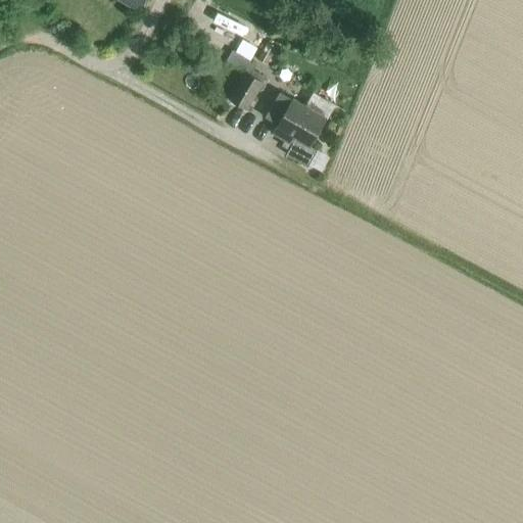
[(252,49),(259,29),(241,22),(244,14),(221,6),(210,35),(252,49)]
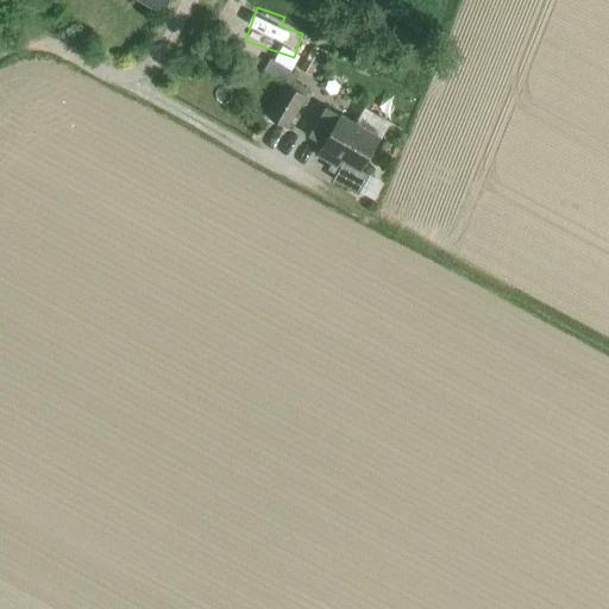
[(321,56),(312,50),(301,69),(311,75),(321,56)]
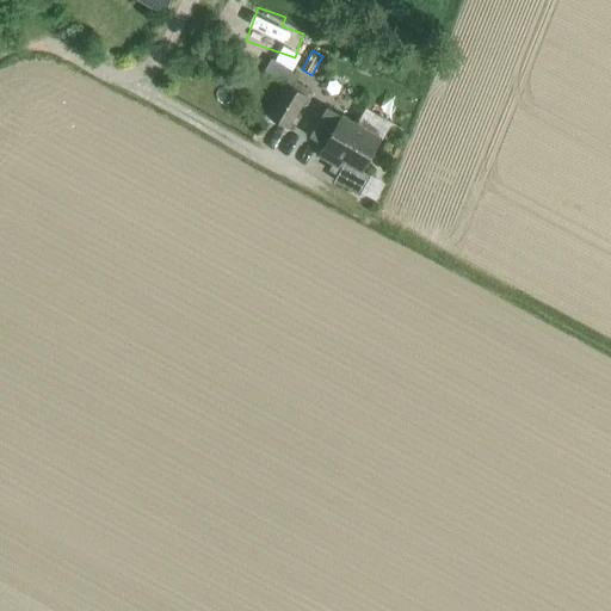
[(301,75),(271,59),(265,71),(287,84),(294,87),(301,75)]
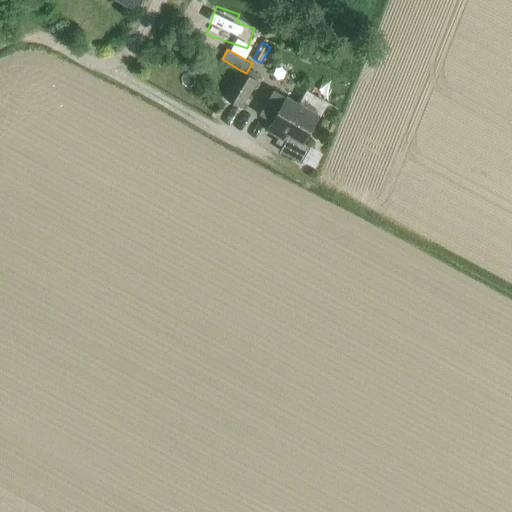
[(240,70),(224,98),(242,108),(258,80),(246,73),(240,70)]
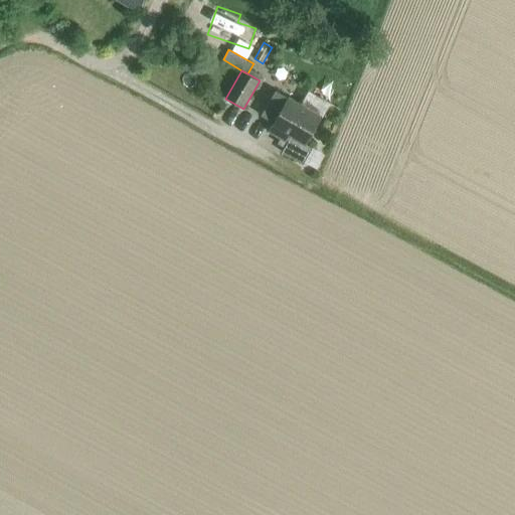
[(304,108),(276,91),(262,116),(274,123),(269,131),(288,142),(282,152),(303,164),(312,148),(306,144),(321,118),(304,108)]
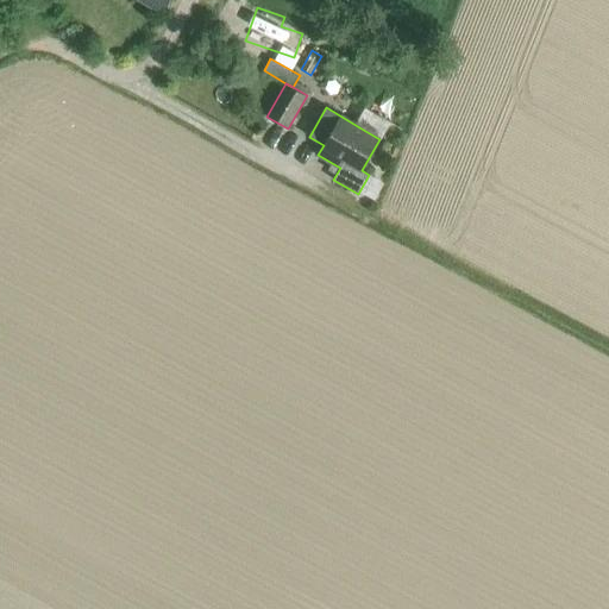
[(370,110),(359,127),(380,139),(381,139),(391,121),(370,110)]
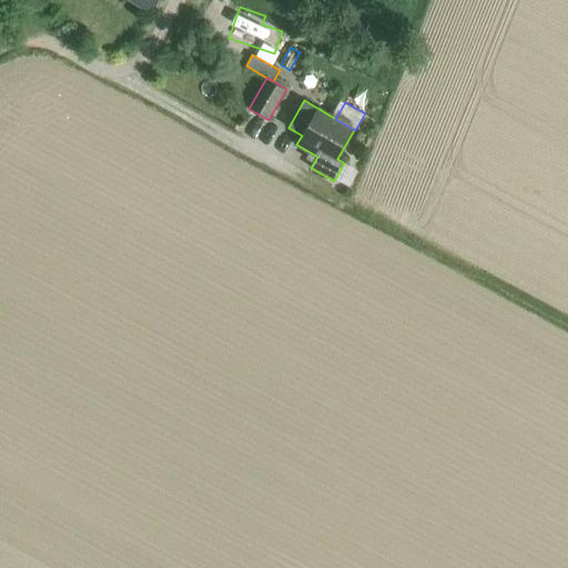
All buildings are outlined.
